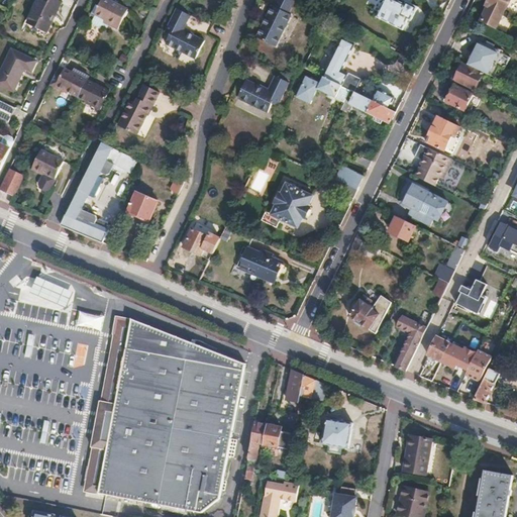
[(53,0),(38,0),(27,23),(46,32),(60,3),(53,0)]
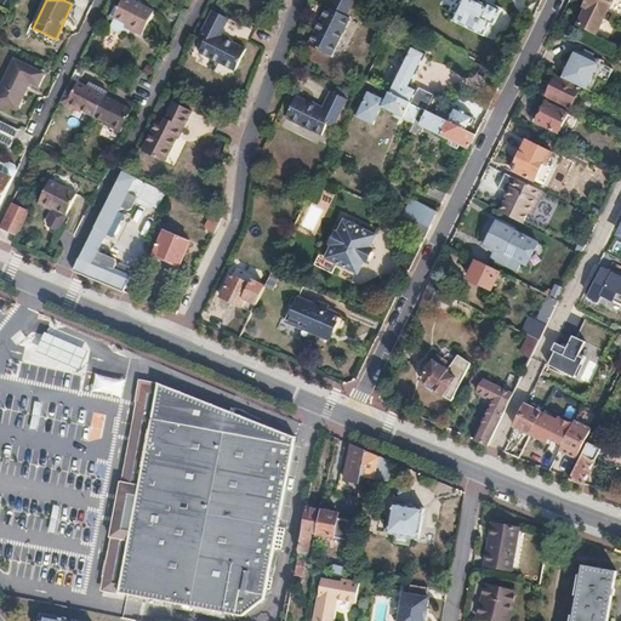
[(114,16),(125,22),(132,24),(130,28),(143,35),(154,11),(132,0),(114,0),(109,13),(114,16)]
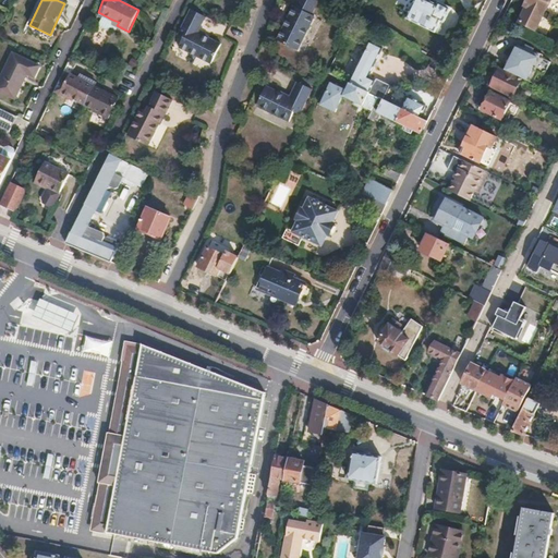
[(294,4),(278,39),(298,49),(315,15),(312,13),(317,0),(299,0),(296,5),(294,4)]
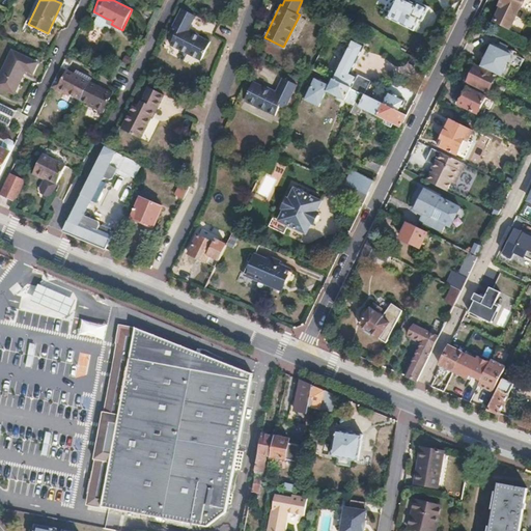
[(395,0),(387,16),(414,29),(419,19),(422,20),(429,6),(421,2),(421,0),(395,0)]
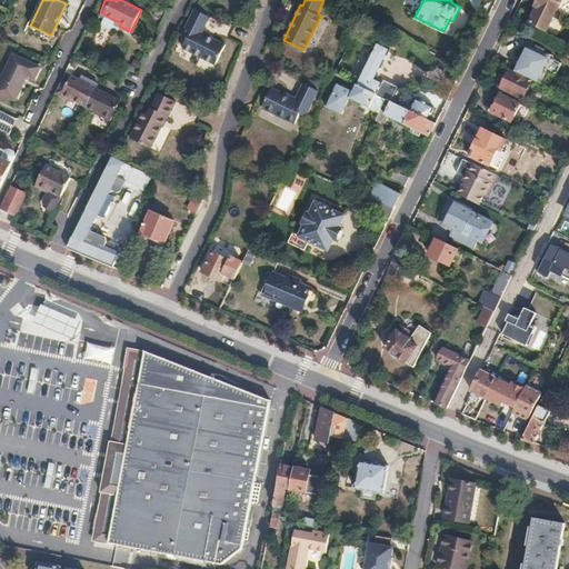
[(538,6),(530,21),(545,29),(552,13),(553,13),(560,0),(537,0),(536,5),(538,6)]
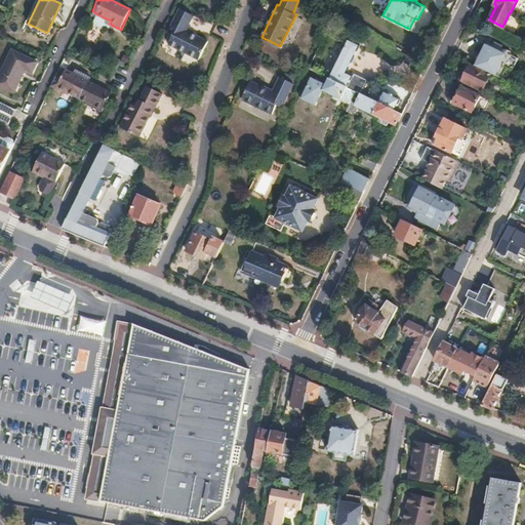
[(179,8),(168,32),(173,35),(169,43),(199,58),(208,40),(197,34),(197,33),(188,29),(195,14),(179,8)]
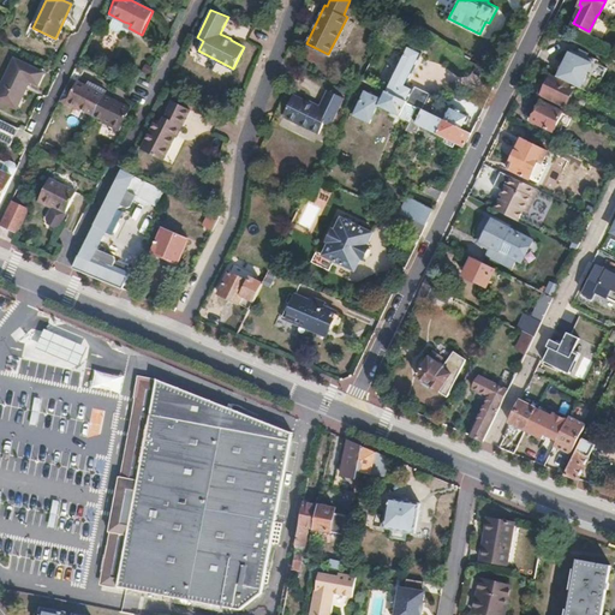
[(131,24),(124,22),(113,16),(109,25),(121,31),(123,28),(129,30),(129,28),(131,24)]
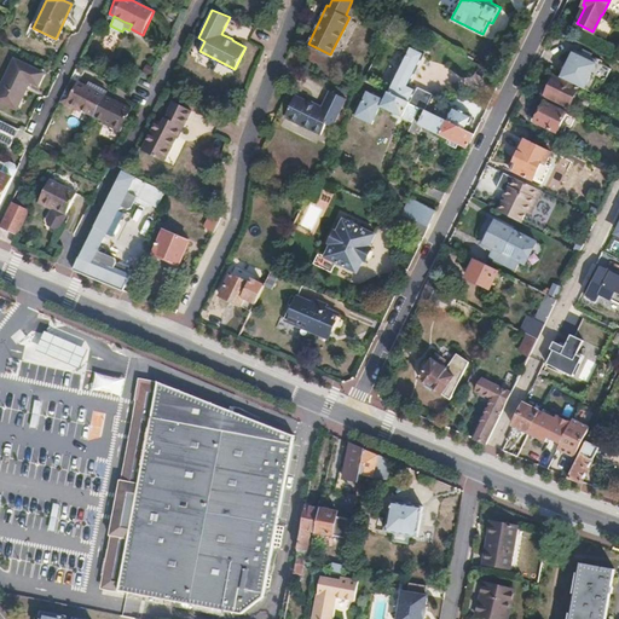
[(252,38),(264,45),(270,34),(258,27),(252,38)]
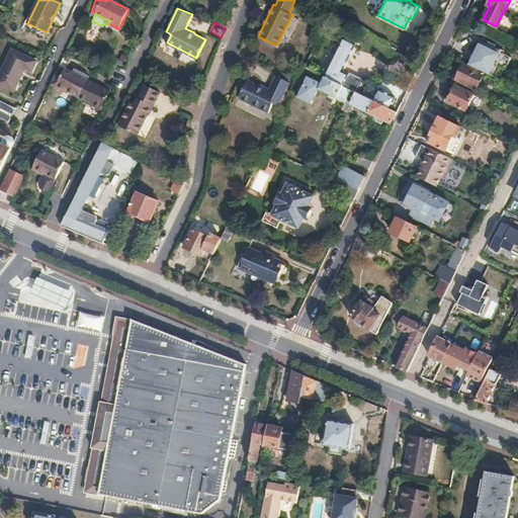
[(325,77),(346,87),(351,90),(357,92),(363,78),(350,72),(349,75),(342,72),(354,46),(343,39),(330,67),(325,77)]
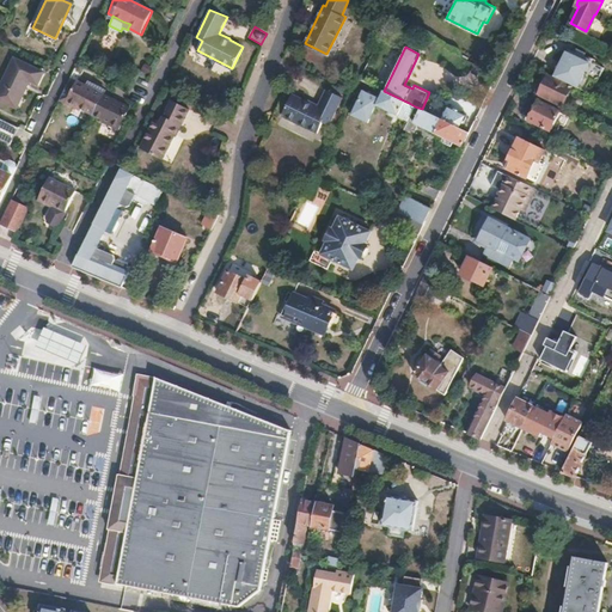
[(569,48),(558,69),(560,71),(580,81),(585,72),(592,59),(569,48)]
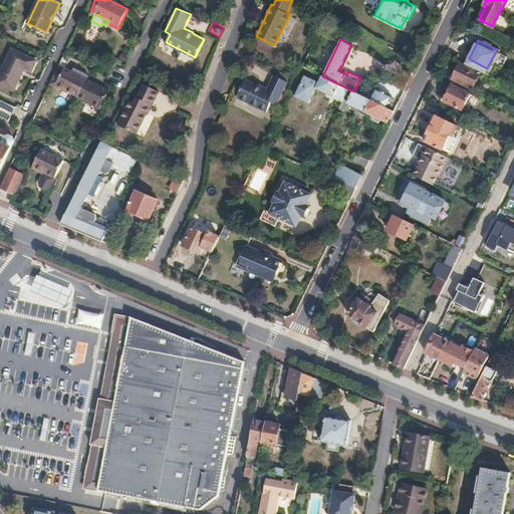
[(11,49),(0,73),(0,84),(13,91),(24,70),(31,72),(36,61),(11,49)]
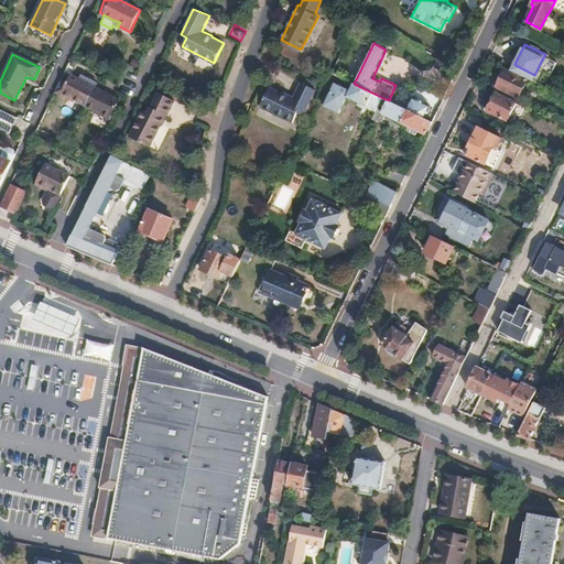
[(545,54),(539,66),(550,72),(556,60),(545,54)]
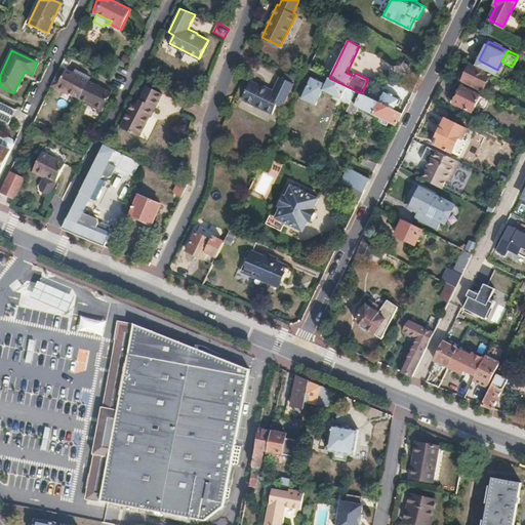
[(491,74),(469,62),(463,72),(465,74),(462,78),(470,81),(469,84),(482,91),(491,74)]
